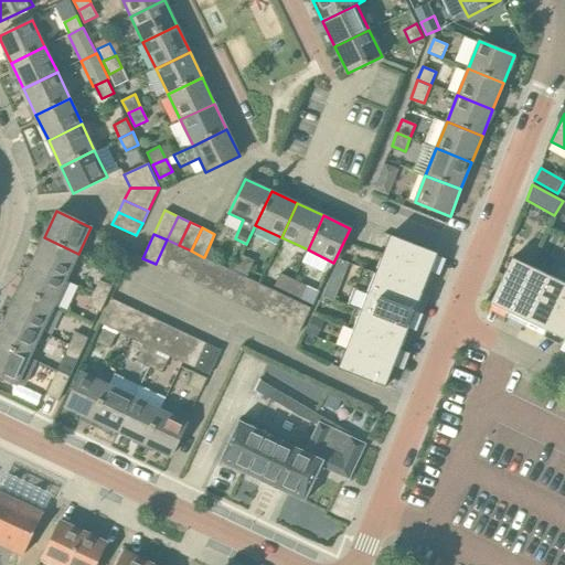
[(383,254),(430,273),(438,253),(391,235),(383,254)]
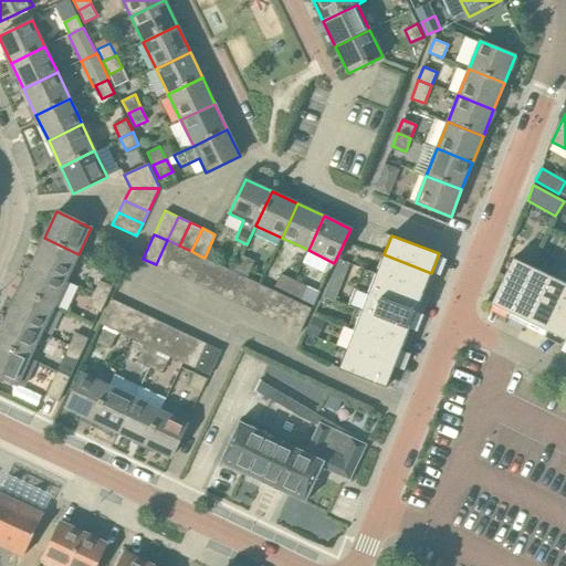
[(79,254),(44,238),(32,264),(66,281),(79,254)]
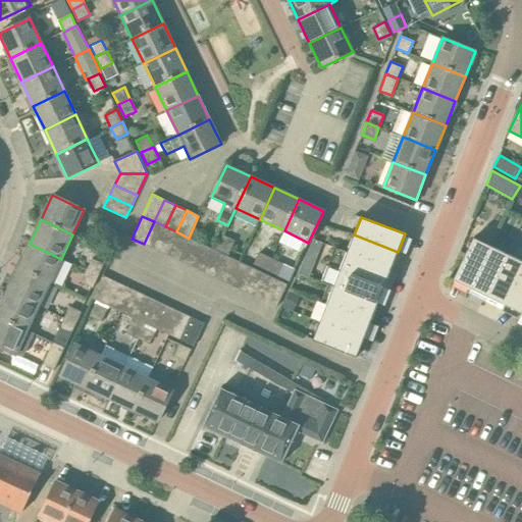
[(154,221),(144,244),(155,249),(165,226),(154,221)]
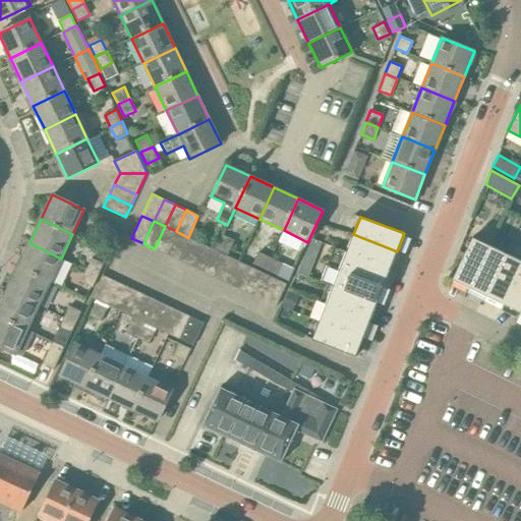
[(121,228),(109,222),(104,234),(115,240),(121,228)]
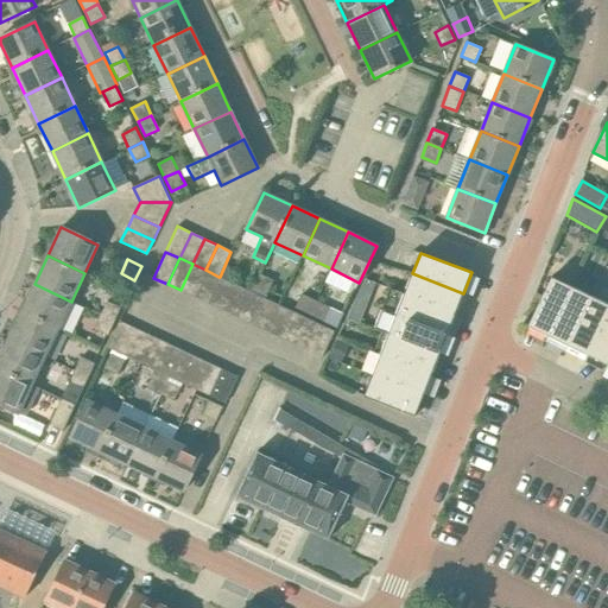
[(181,290),(192,296),(206,270),(192,264),(181,290)]
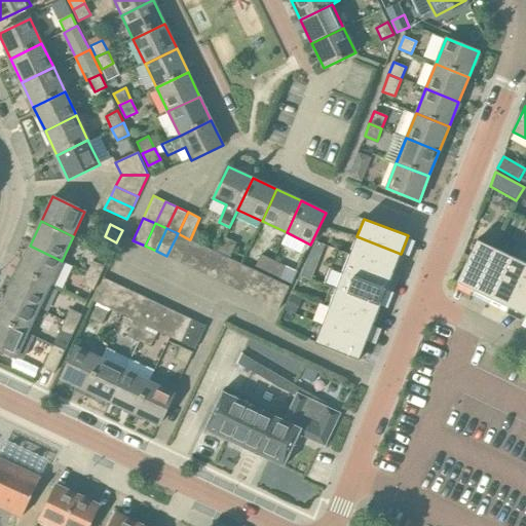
[(178,233),(166,256),(178,262),(189,239),(178,233)]
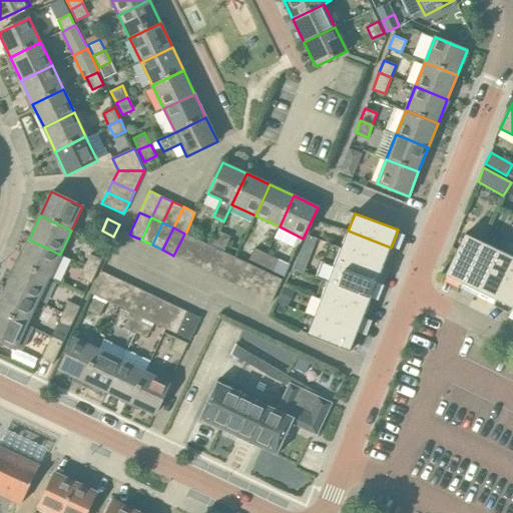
[(391,247),(348,230),(341,247),(384,265),(391,247)]
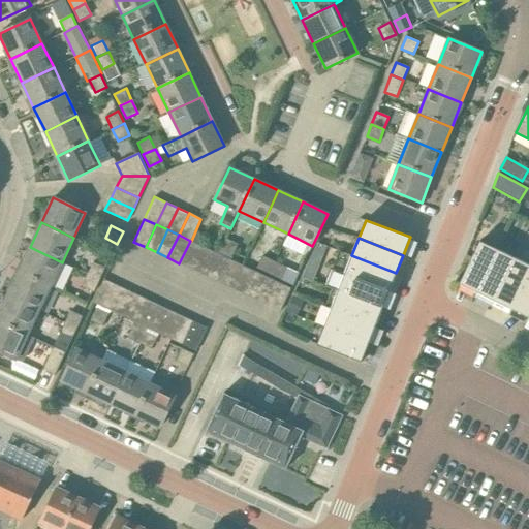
[(238,244),(225,239),(220,250),(232,256),(238,244)]
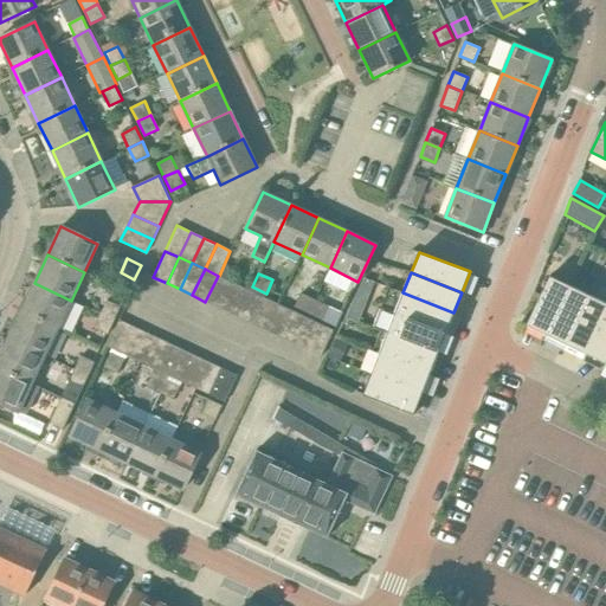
[(205,302),(218,308),(231,282),(219,276),(218,276),(205,302)]
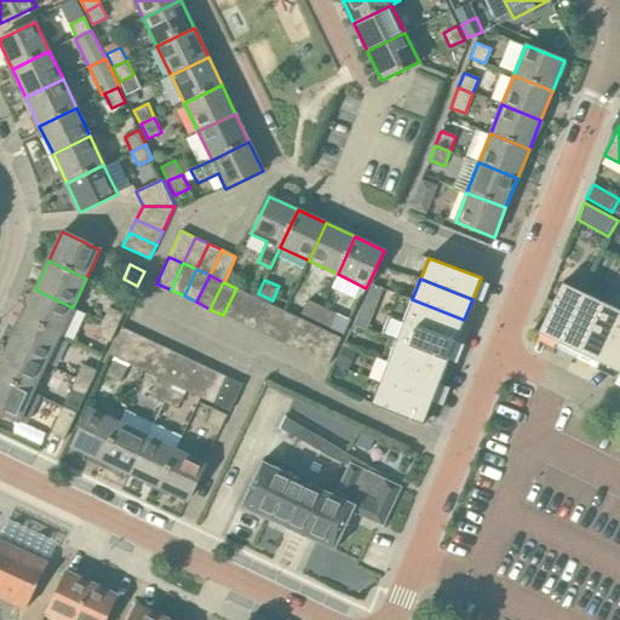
[(538,333),(558,343),(583,293),(562,282),(538,333)]
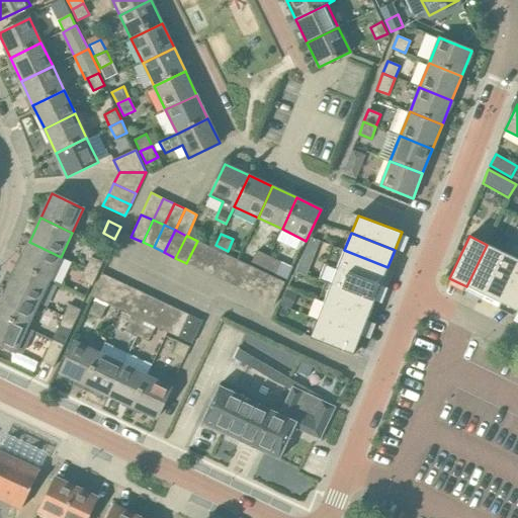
[(186,263),(197,268),(207,246),(197,241),(186,263)]
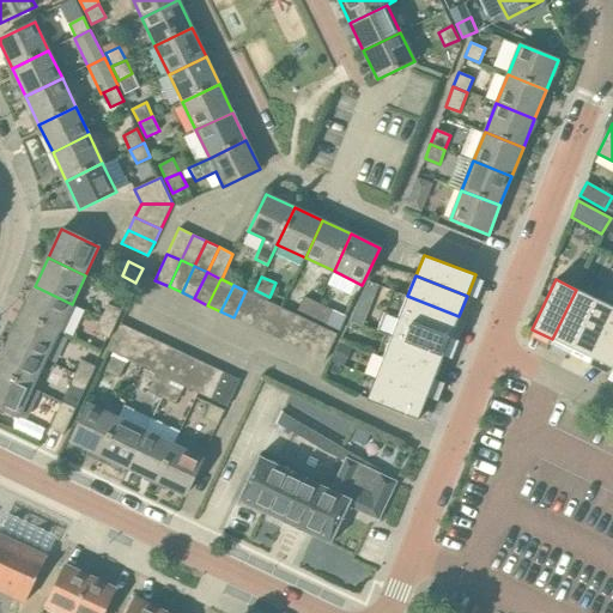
[(59,332),(72,304),(35,286),(22,314),(59,332)]
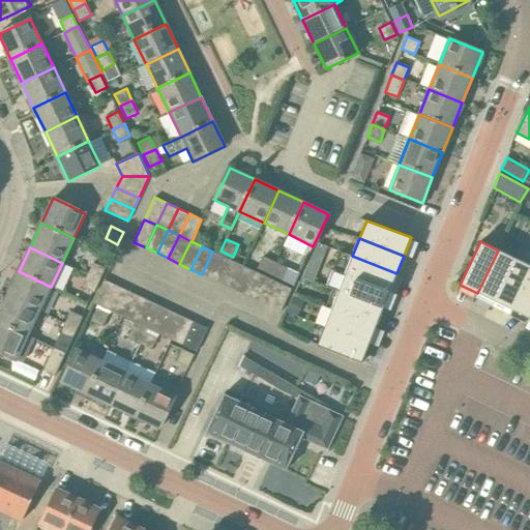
[(529,252),(521,247),(516,259),(495,301),(511,310),(529,271),(529,252)]
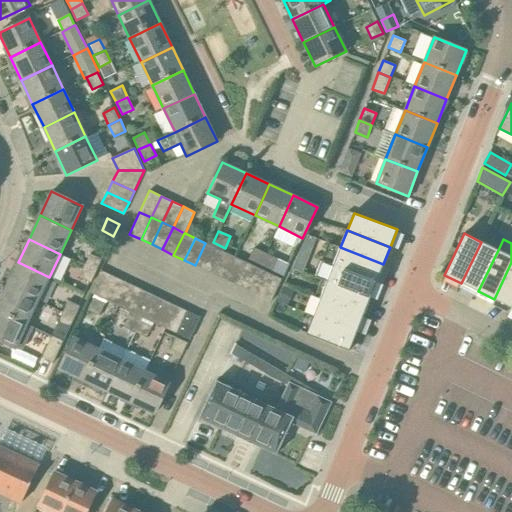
[(478,291),(498,250),(481,242),(461,283),(478,291)]
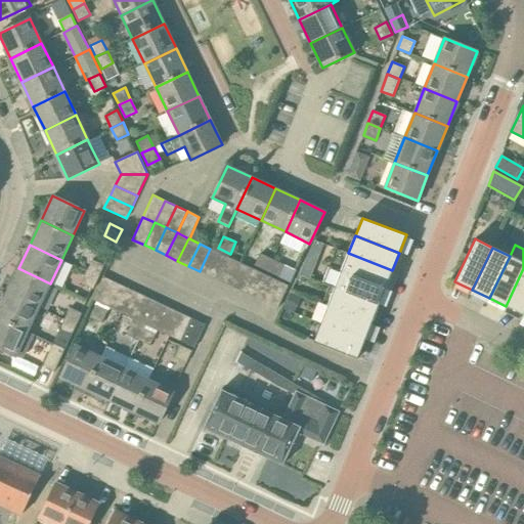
[(221,254),(210,249),(200,271),(211,276),(221,254)]
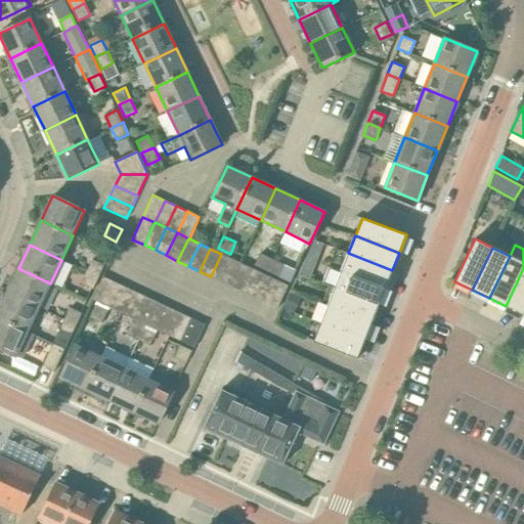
[(392,270),(348,253),(342,270),(386,288),(392,270)]
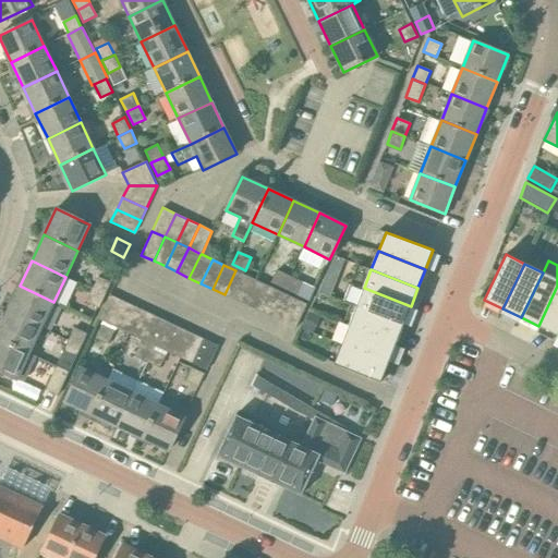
[(225,294),(237,300),(247,276),(235,270),(225,294)]
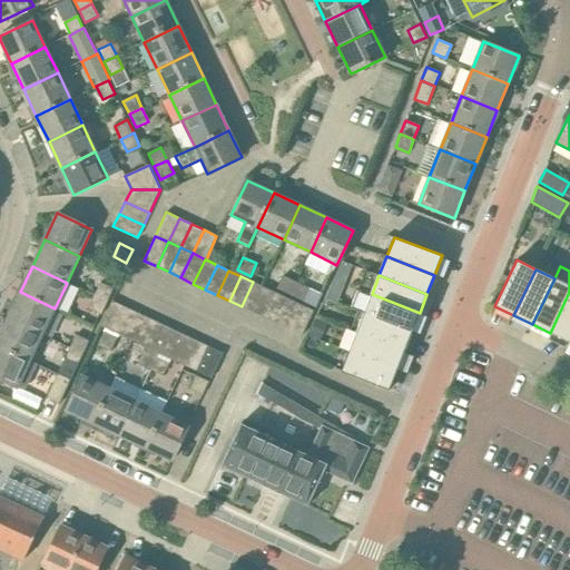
[(291,295),(296,282),(283,276),(277,288),(291,295)]
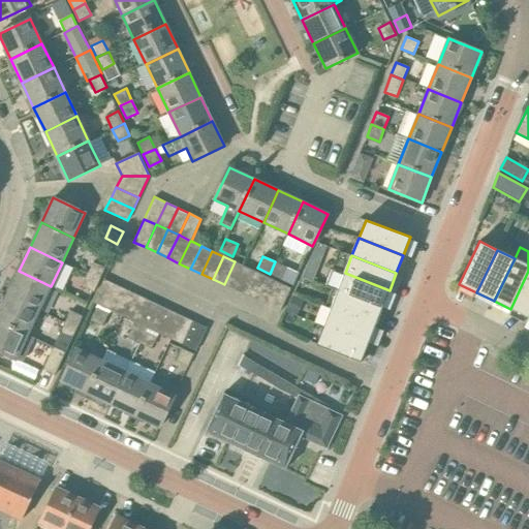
[(224,284),(235,289),(246,267),(235,261),(224,284)]
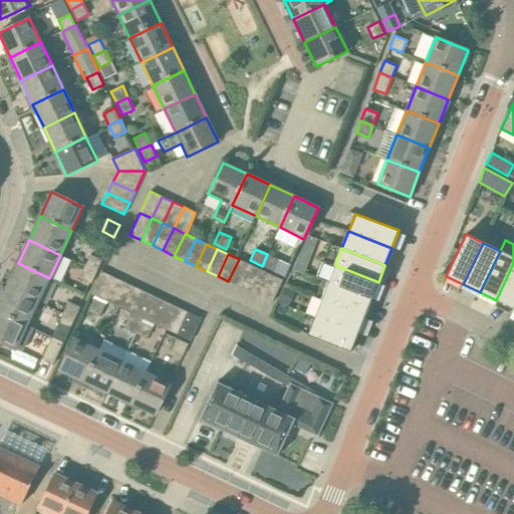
[(267,254),(262,266),(273,271),(278,260),(267,254)]
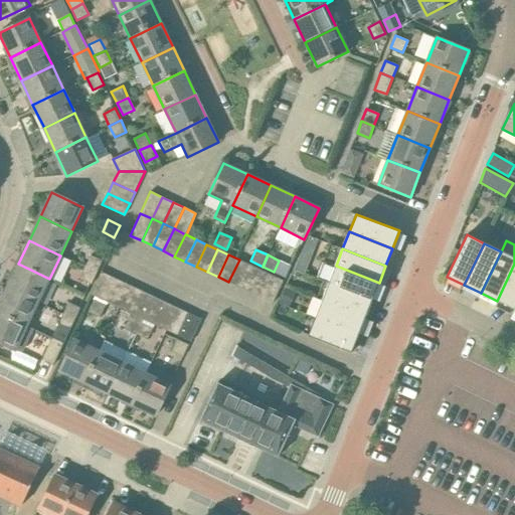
[(92,255),(86,267),(98,273),(103,261),(92,255)]
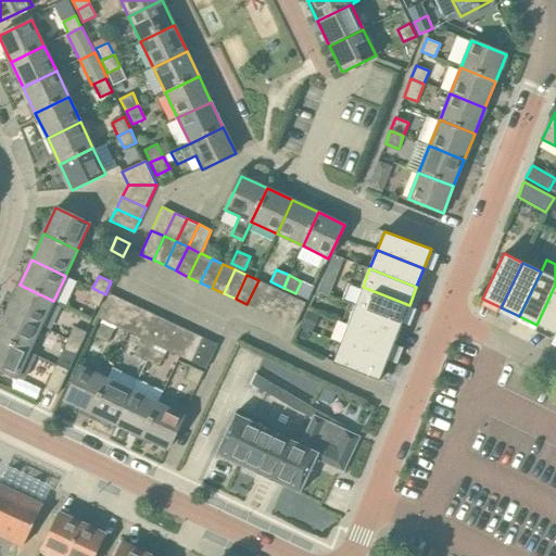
[(270,286),(258,280),(247,304),(258,310),(270,286)]
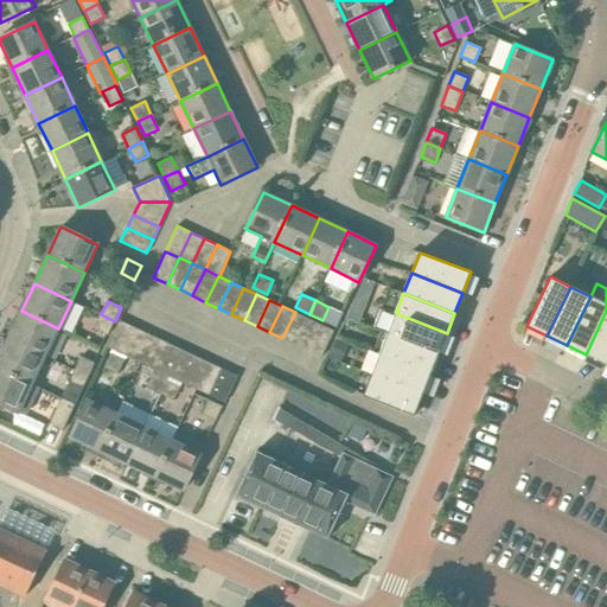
[(447,333),(396,313),(382,308),(375,328),(388,334),(439,353),(447,333)]
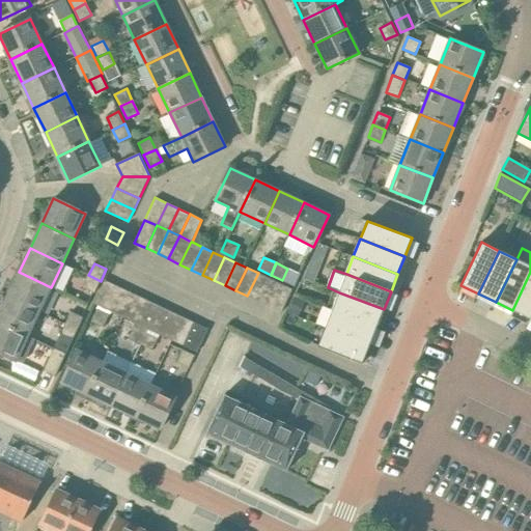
[(51,287),(19,272),(7,297),(39,311),(51,287)]
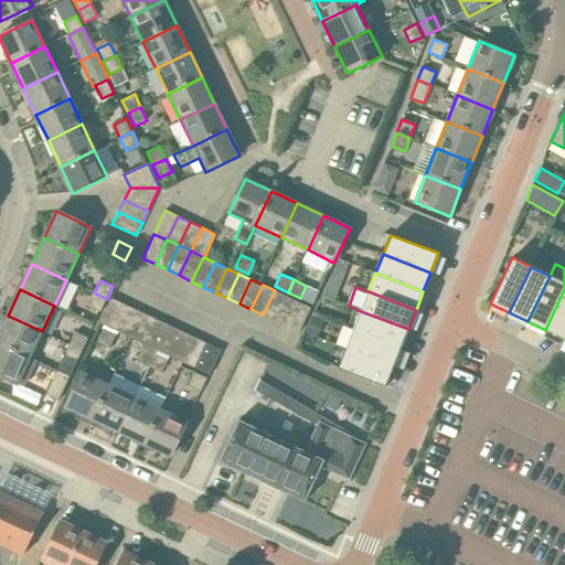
[(564,336),(564,289),(545,330),(564,339),(564,336)]
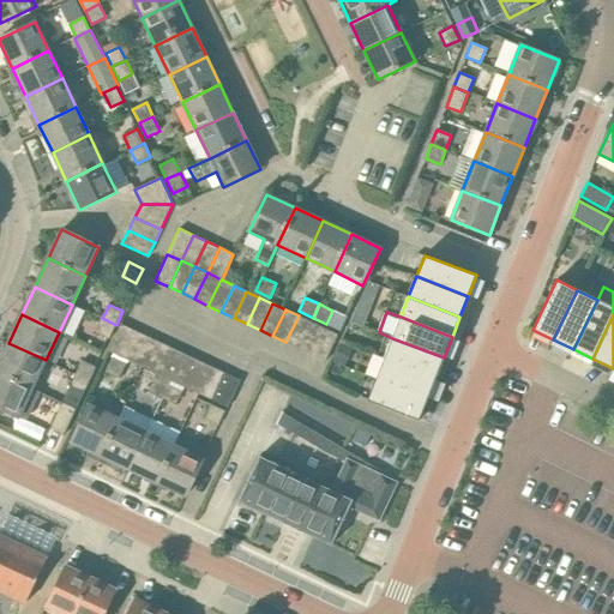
[(286,342),(299,349),(312,323),(299,315),(286,342)]
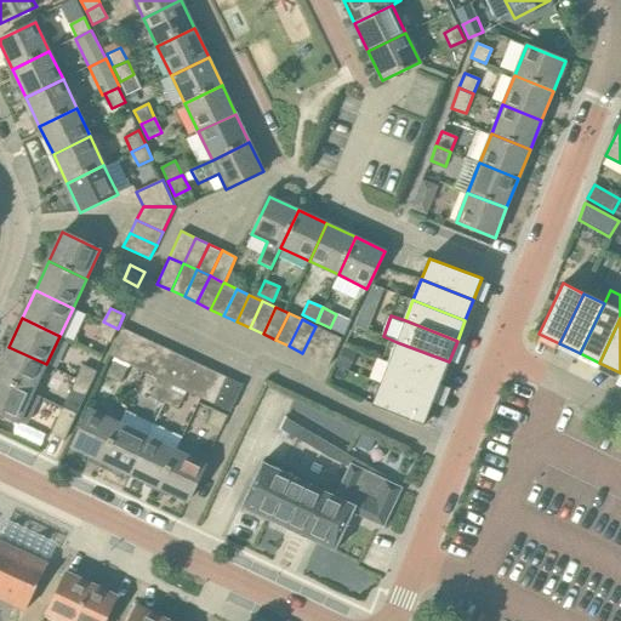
[(118,329),(103,322),(97,336),(110,343),(118,329)]
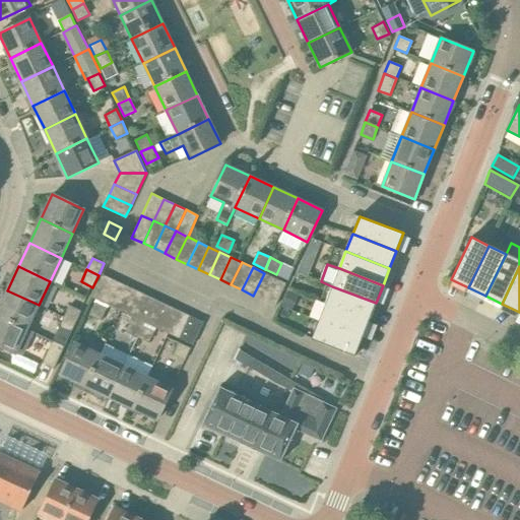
[(253,296),(264,301),(274,278),(264,273),(253,296)]
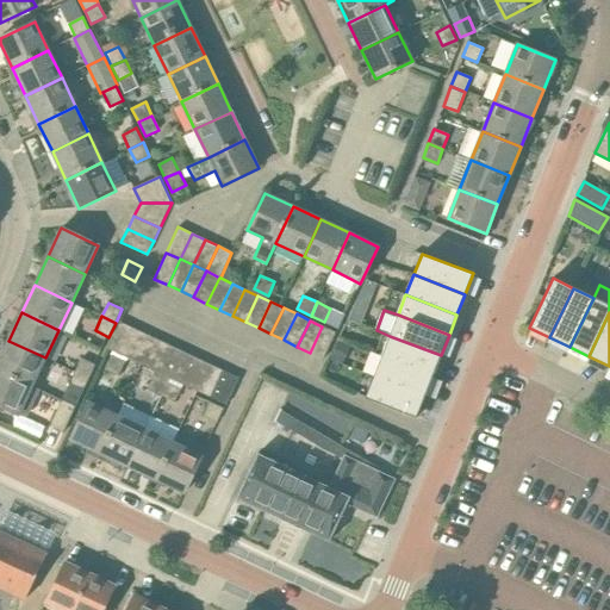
[(122,355),(135,329),(120,322),(107,349),(122,355)]
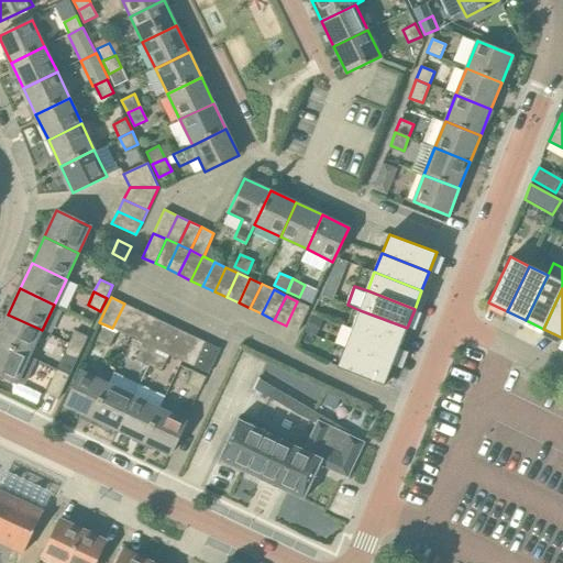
[(310,307),(297,301),(286,326),(299,331),(310,307)]
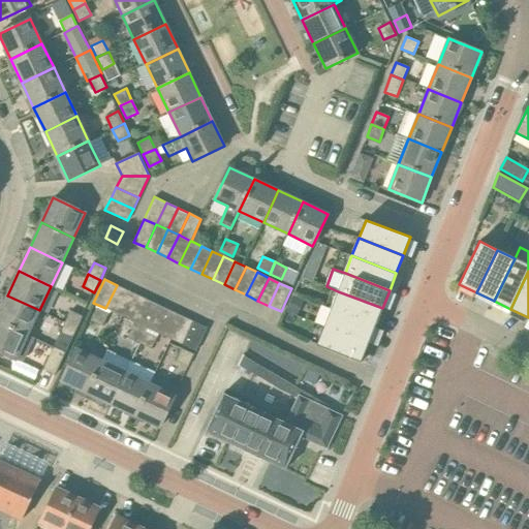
[(117,285),(105,308),(117,313),(127,290),(117,285)]
